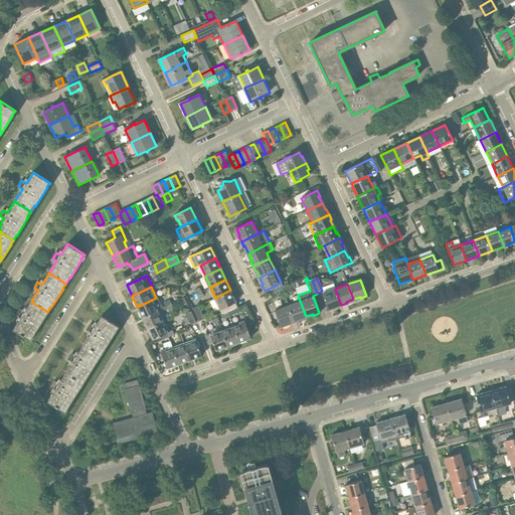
[(274,299),(285,294),(282,288),(271,293),(274,299)]
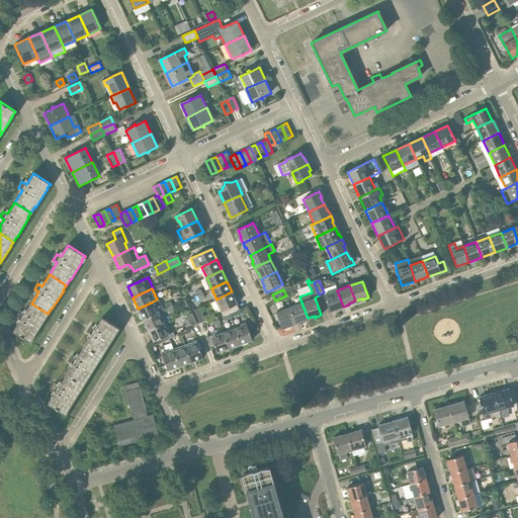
[(343,307),(337,290),(324,294),(330,311),(337,308),(337,309),(343,307)]
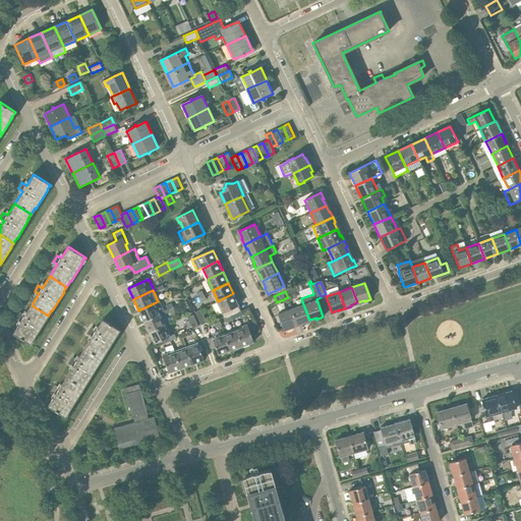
[(233,293),(218,301),(224,312),(223,313),(225,319),(230,315),(241,310),(238,306),(239,305),(233,293)]
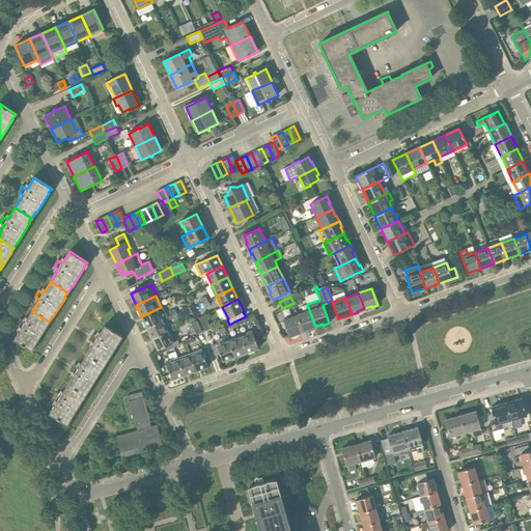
[(157,309),(141,316),(146,328),(162,320),(157,309)]
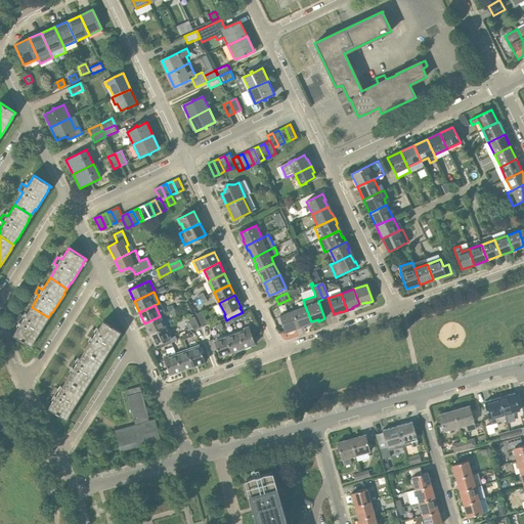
[(293,310),(299,328),(304,326),(304,324),(311,321),(305,306),(293,310)]
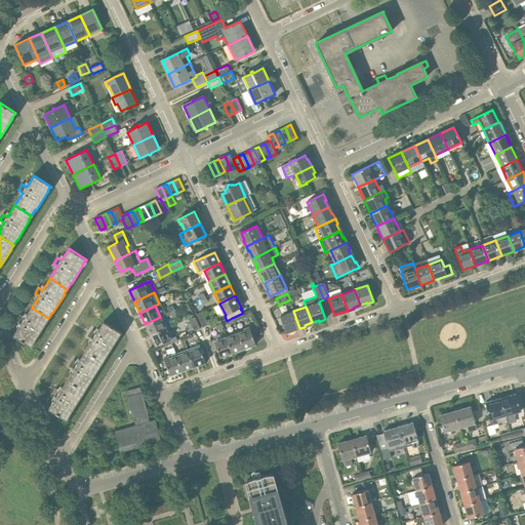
[(48,318),(32,308),(25,318),(21,316),(17,321),(22,324),(13,335),(32,347),(31,346),(34,341),(35,341),(46,323),(45,322),(48,318)]
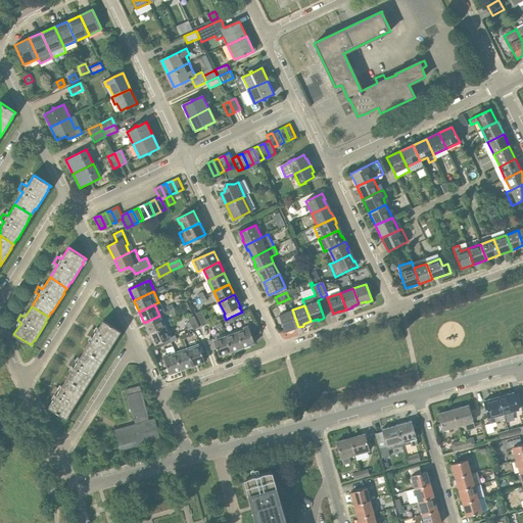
[(298,327),(292,310),(280,315),(286,330),(293,328),(293,329),(298,327)]
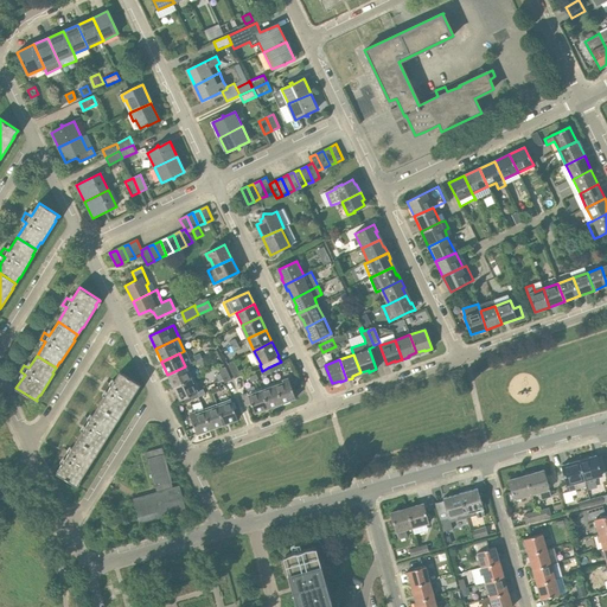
[(235,378),(241,375),(234,360),(228,363),(235,378)]
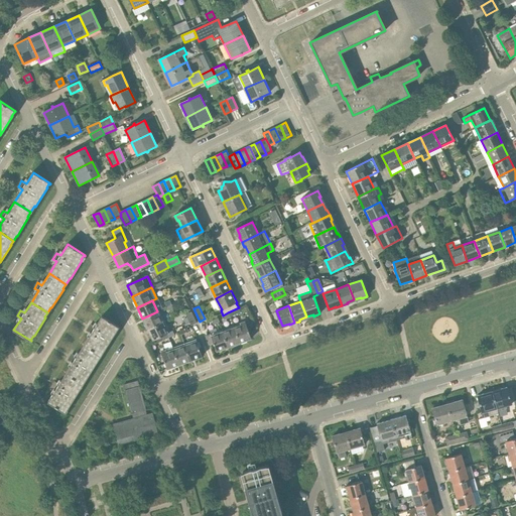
[(239,307),(228,312),(230,316),(241,311),(239,307)]
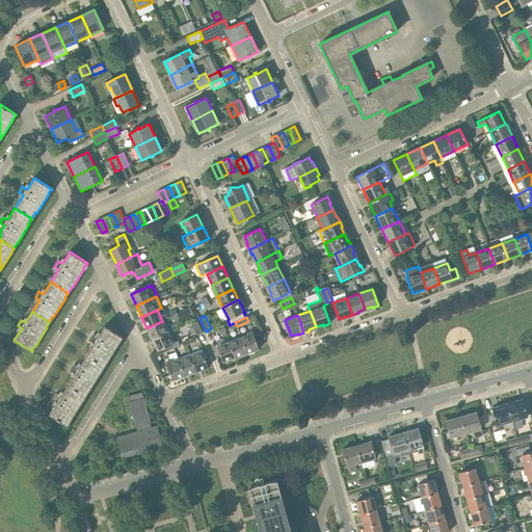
[(162,321),(147,328),(153,340),(167,333),(162,321)]
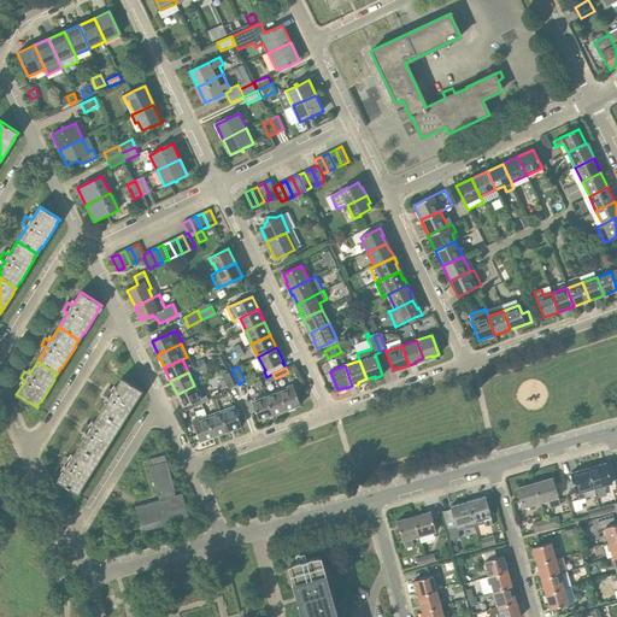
[(224,380),(228,386),(229,389),(235,386),(229,372),(222,375),(224,380)]
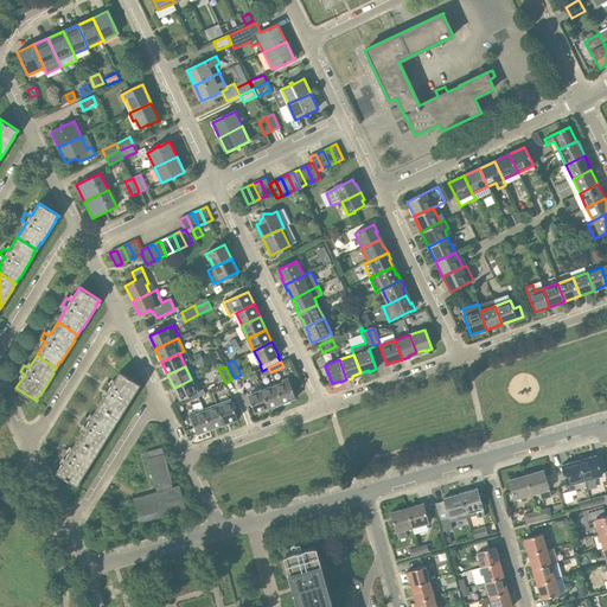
[(98,407),(117,419),(122,411),(123,413),(136,390),(135,390),(139,385),(140,385),(141,384),(120,371),(112,385),(107,383),(102,389),(107,393),(98,407)]
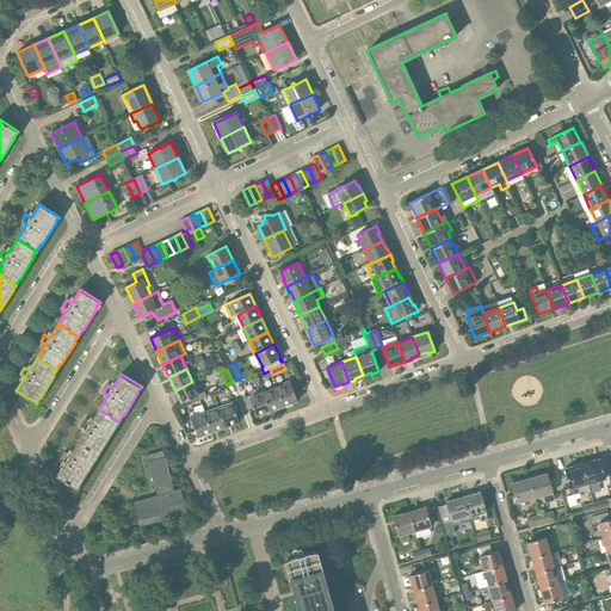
[(285,386),(278,388),(284,406),(298,401),(291,381),(284,383),(285,386)]
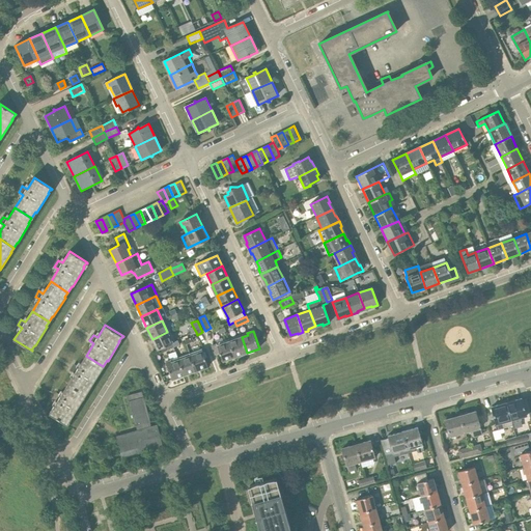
[(167,332),(152,339),(158,351),(159,351),(172,343),(167,332)]
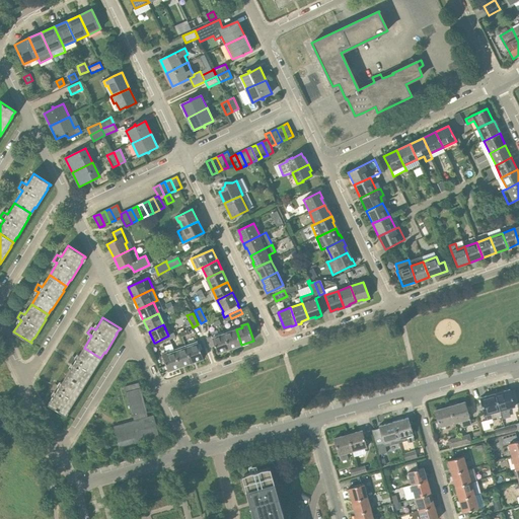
[(241,345),(235,329),(224,335),(229,349),(241,345)]
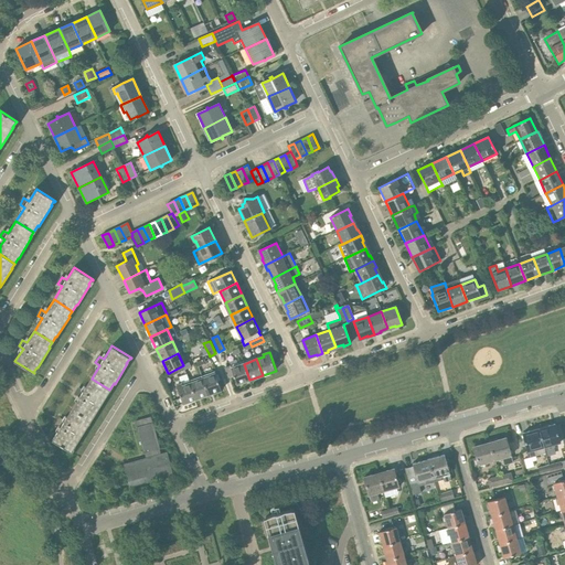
[(249,380),(244,364),(232,369),(231,366),(226,368),(230,377),(234,376),(237,385),(249,380)]
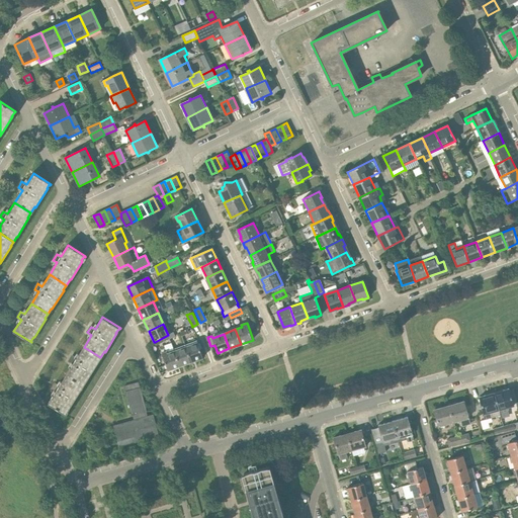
[(170,339),(168,335),(155,342),(156,345),(164,341),(165,342),(170,339)]
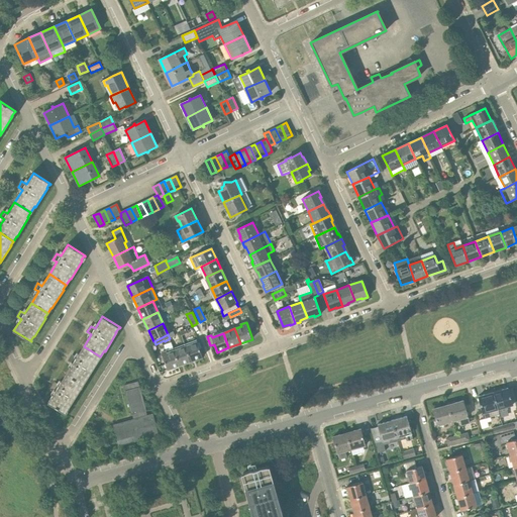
[(197,342),(185,346),(191,362),(202,357),(200,351),(205,350),(201,338),(196,340),(197,342)]
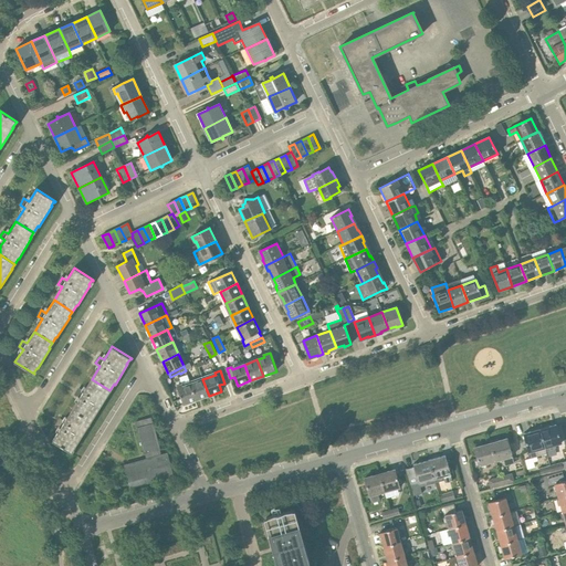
[(107,395),(109,390),(92,379),(83,391),(80,389),(75,396),(80,398),(72,410),(90,422),(94,416),(95,417),(107,396),(107,395)]
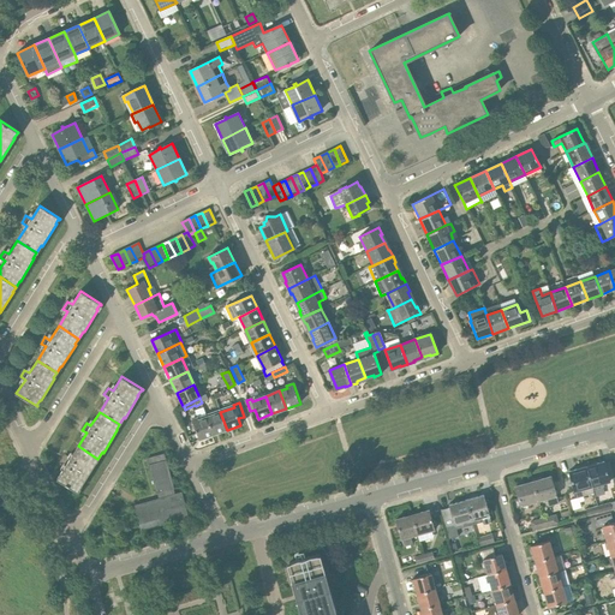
[(227,430),(220,412),(207,417),(206,416),(213,435),(227,430)]
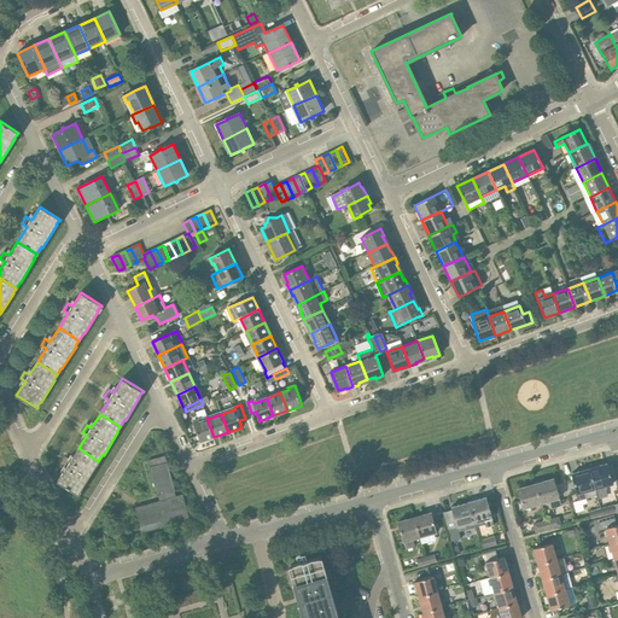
[(214,437),(207,418),(193,423),(200,442),(214,437)]
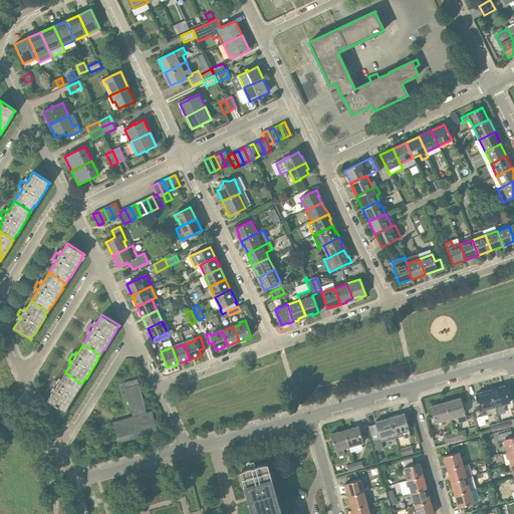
[(81,383),(65,372),(58,383),(54,380),(51,387),(55,389),(47,401),(65,412),(66,411),(65,410),(67,406),(68,406),(80,388),(79,387),(81,383)]
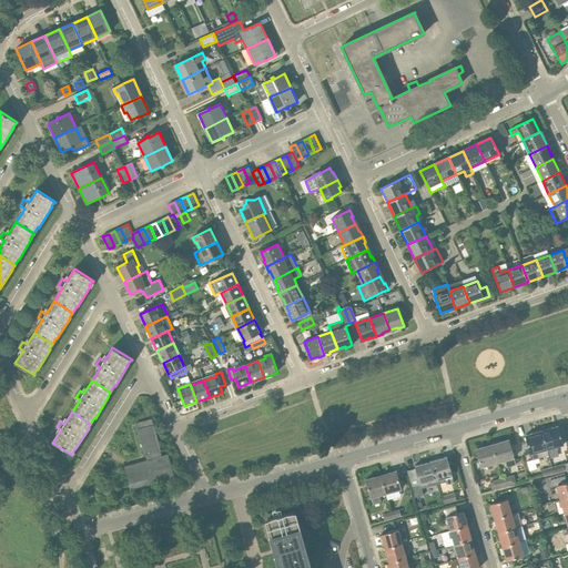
[(124,467),(131,489),(173,477),(166,456),(161,457),(160,453),(161,452),(152,421),(135,425),(144,456),(145,456),(148,462),(124,467)]
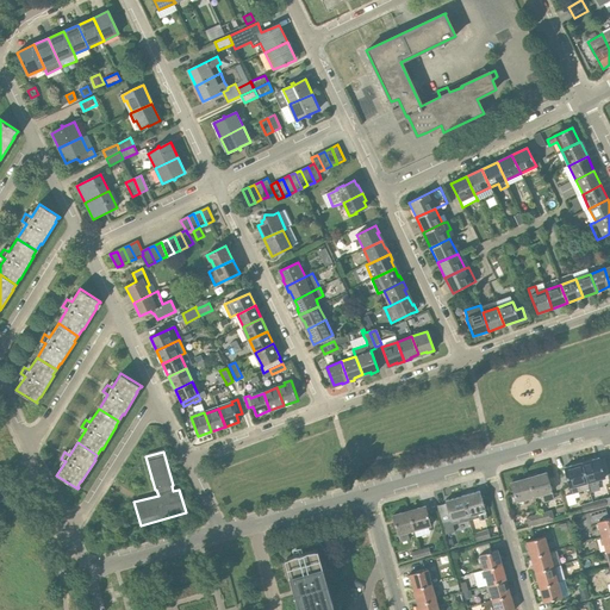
[(582,464),(587,484),(605,479),(599,458),(582,464)]
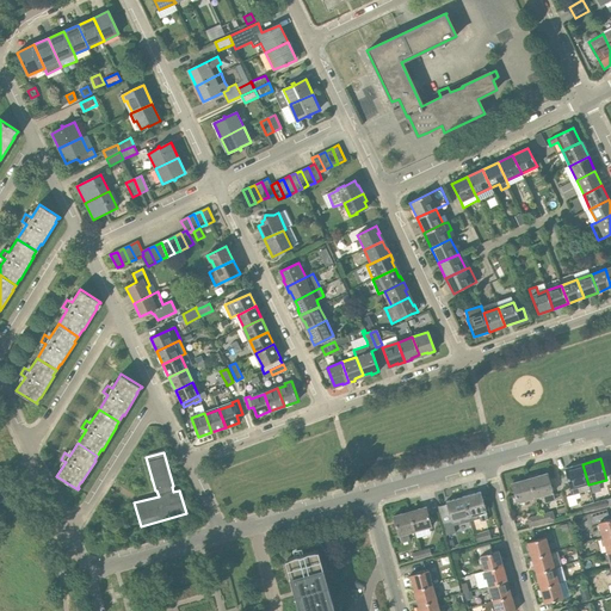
[(591,491),(588,485),(582,464),(565,469),(572,495),(591,491)]
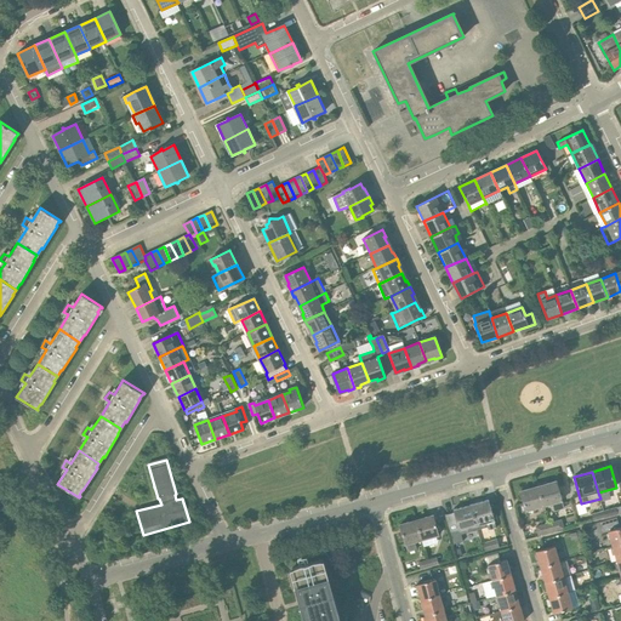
[(537,485),(543,506),(553,503),(554,511),(563,508),(556,482),(546,484),(546,483),(537,485)]
